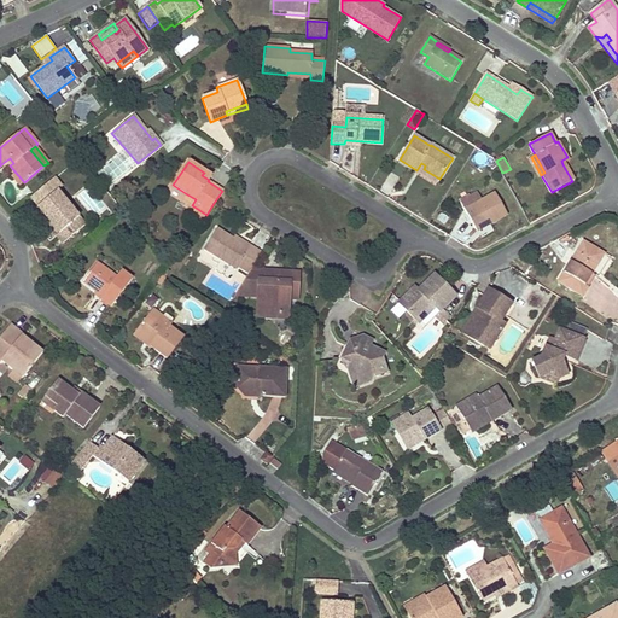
[(421,163),(417,170),(437,184),(439,179),(424,169),(425,165),(421,163)]
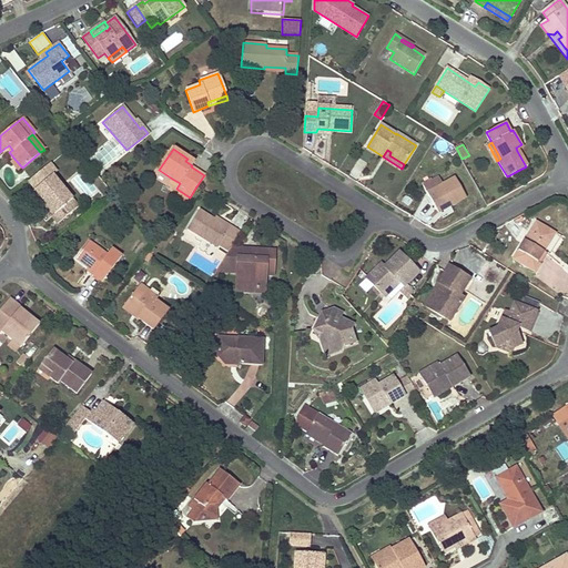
[(22,168),(14,159),(11,161),(19,170),(22,168)]
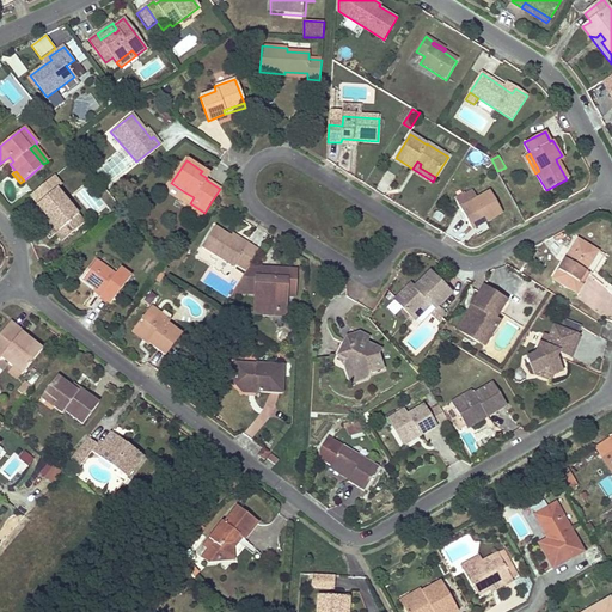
[(34,208),(46,222),(49,220),(53,225),(57,231),(54,233),(62,242),(84,224),(55,190),(34,208)]
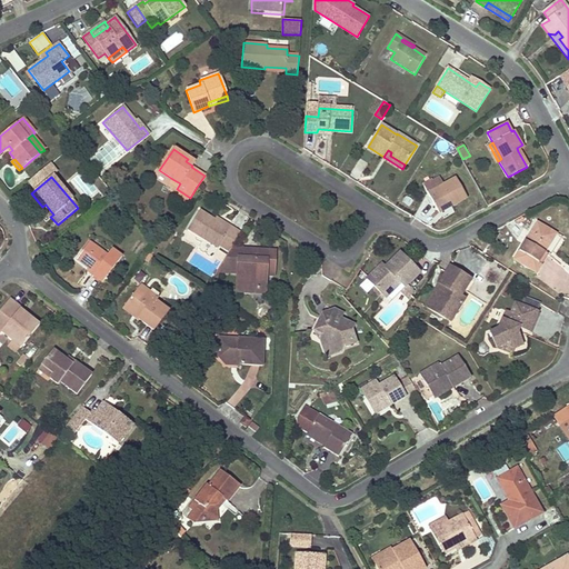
[(423,187),(428,193),(443,185),(440,178),(423,187)]
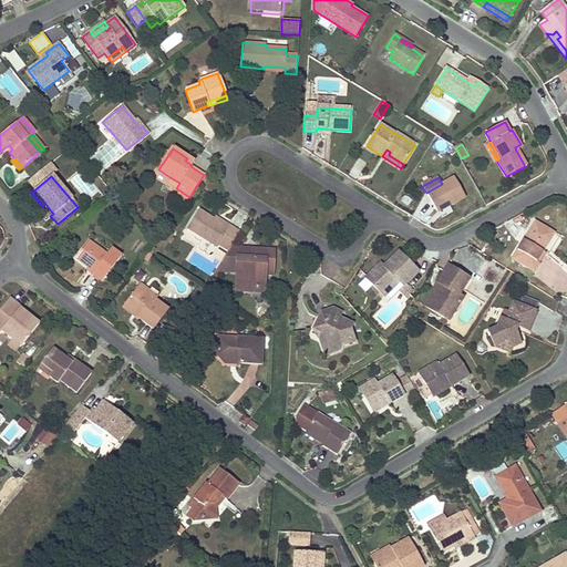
[(172,178),(167,183),(176,188),(179,183),(172,178)]
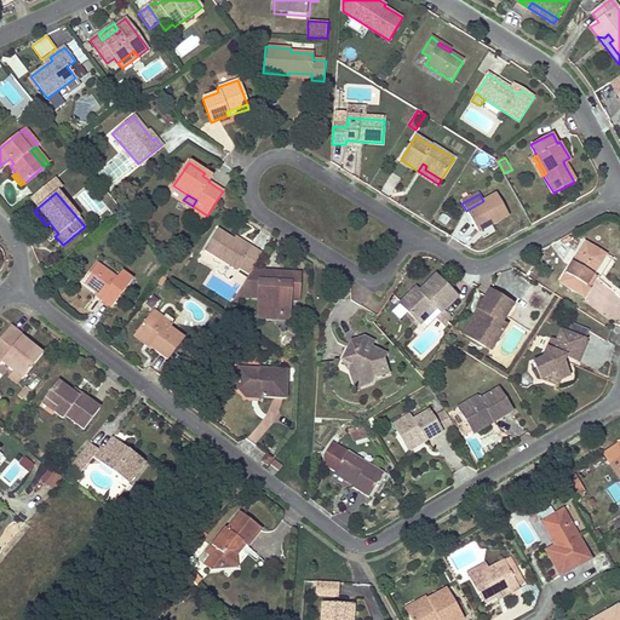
[(483,201),(466,211),(478,233),(509,217),(495,195),(483,201)]
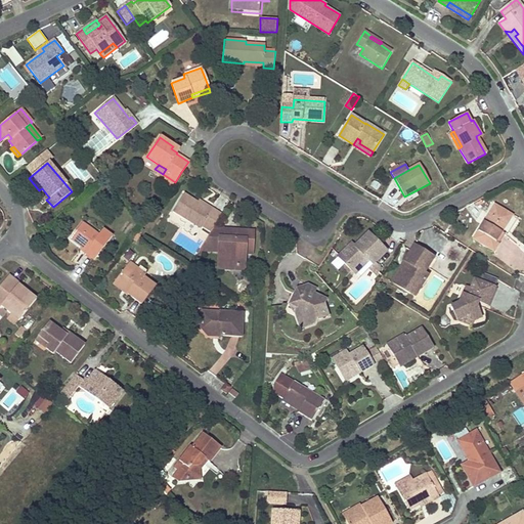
[(166,176),(162,180),(172,186),(175,182),(166,176)]
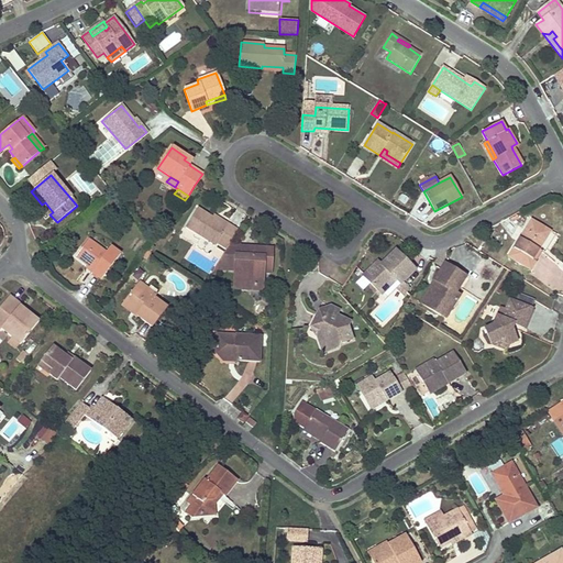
[(227,227),(211,218),(197,209),(185,227),(214,245),(217,243),(227,249),(228,245),(229,245),(238,231),(228,224),(227,227)]
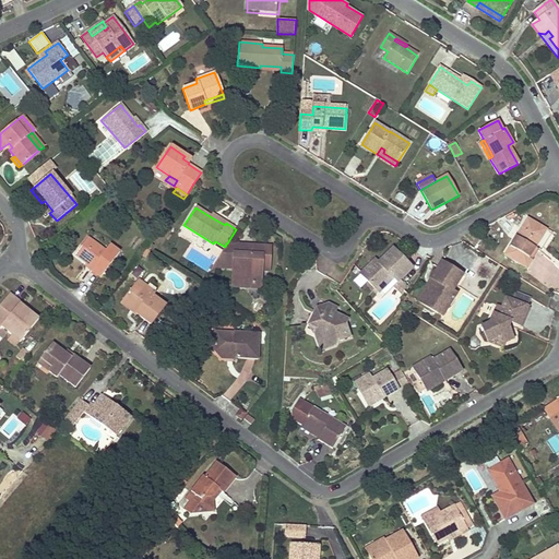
[(212,214),(210,216),(225,225),(226,223),(212,214)]
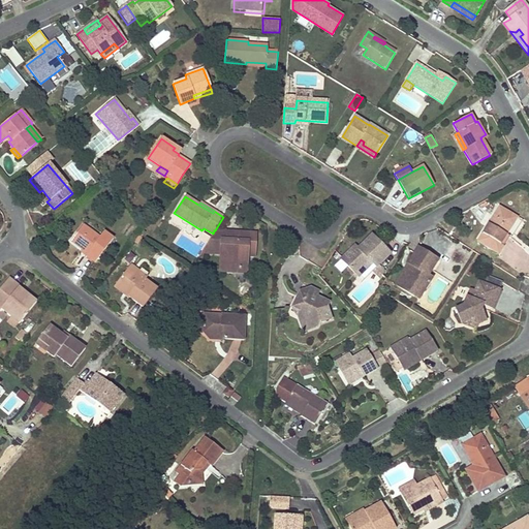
[(500,208),(478,244),(499,255),(510,239),(512,240),(523,222),(500,208)]
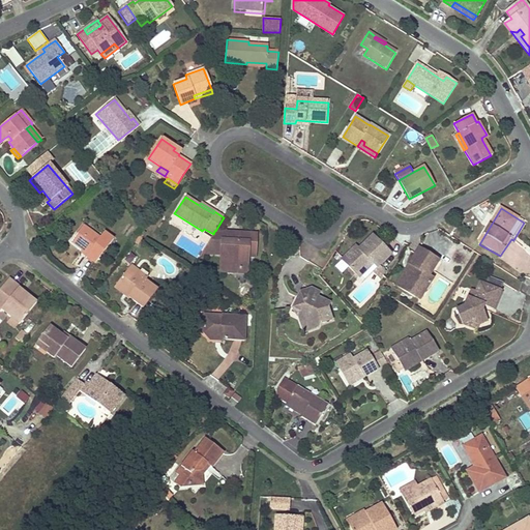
[(83,226),(78,233),(81,236),(87,235),(90,231),(83,226)]
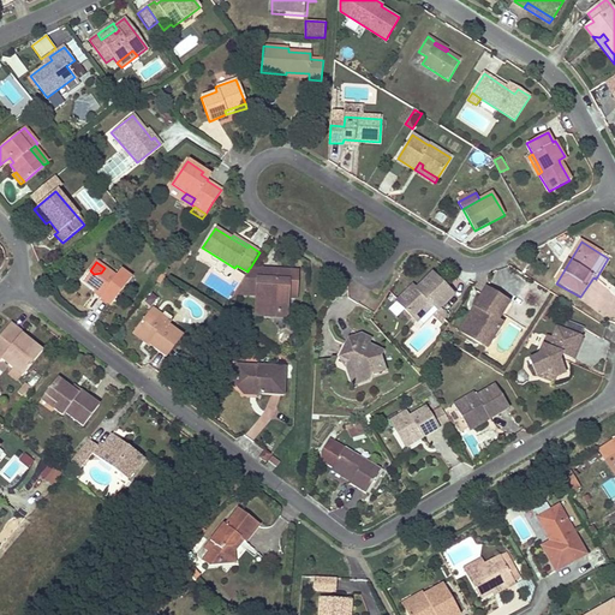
[(90,270),(83,280),(95,291),(100,294),(99,297),(109,306),(131,278),(120,269),(115,275),(105,268),(101,273),(94,274),(90,270)]
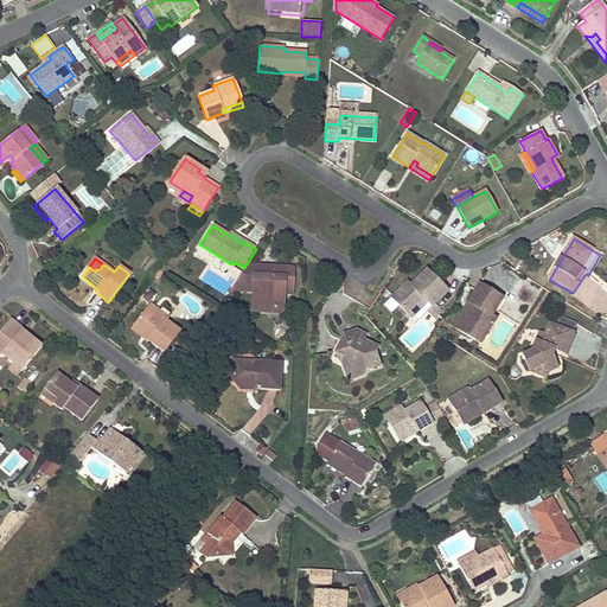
[(244,268),(229,291),(243,293),(250,282),(254,282),(254,276),(260,266),(246,264),(244,268)]
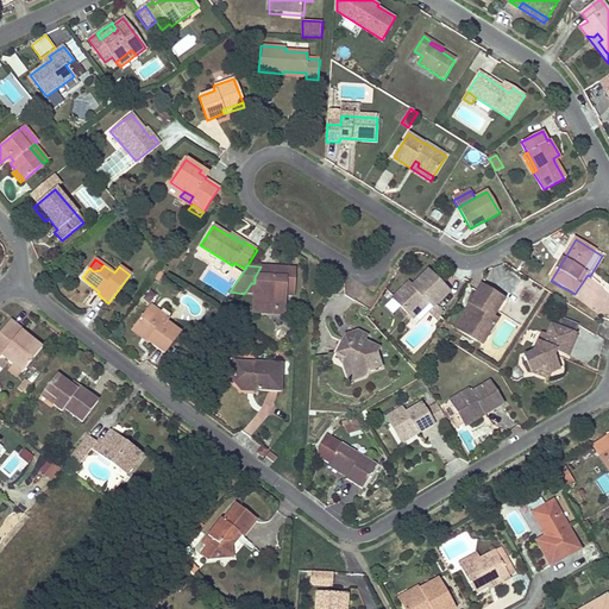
[(251,283),(244,294),(253,295),(252,308),(270,309),(270,312),(278,312),(278,311),(282,311),(284,296),(293,296),(295,270),(281,269),(281,278),(274,278),(275,268),(261,267),(255,277),(255,283),(251,283)]
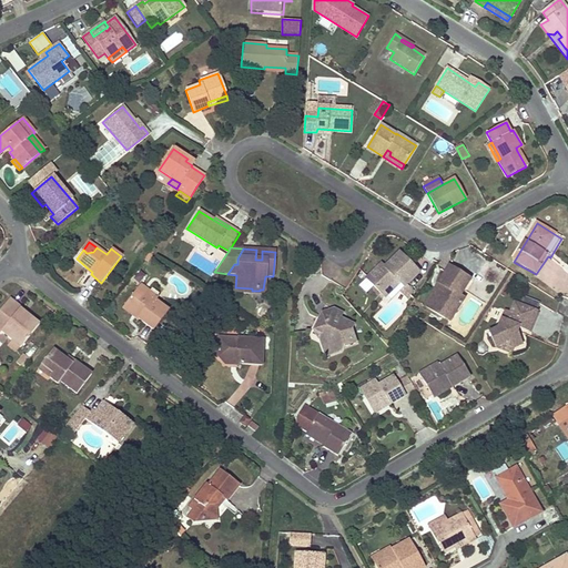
[(377,267),(365,279),(381,294),(395,280),(398,283),(403,286),(417,272),(398,252),(384,266),(381,270),(377,267)]
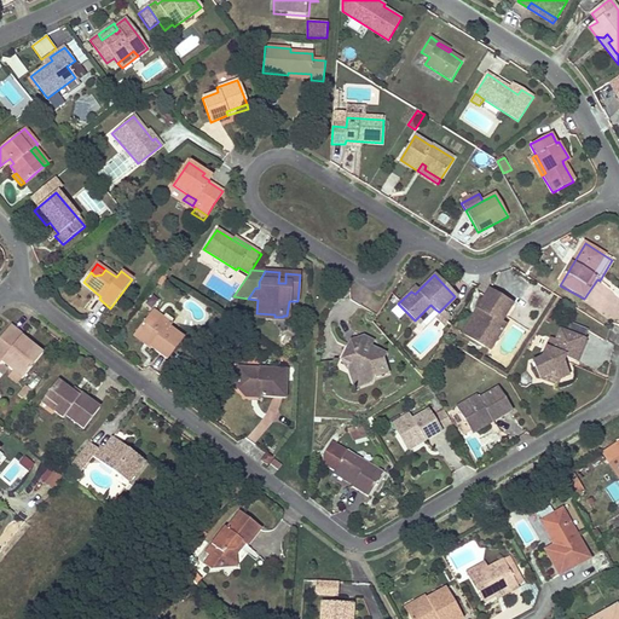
[(481,314),(466,337),(482,348),(490,337),(495,341),(504,327),(499,324),(510,307),(487,293),(475,311),(481,314)]
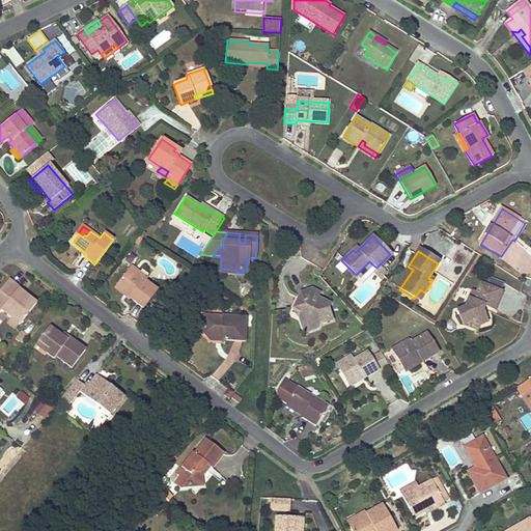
[(369,261),(356,275),(359,278),(372,264),(369,261)]
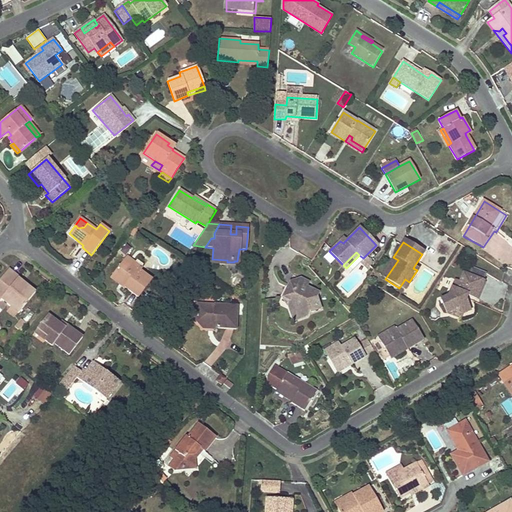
[(126,257),(124,260),(139,270),(141,268),(126,257)]
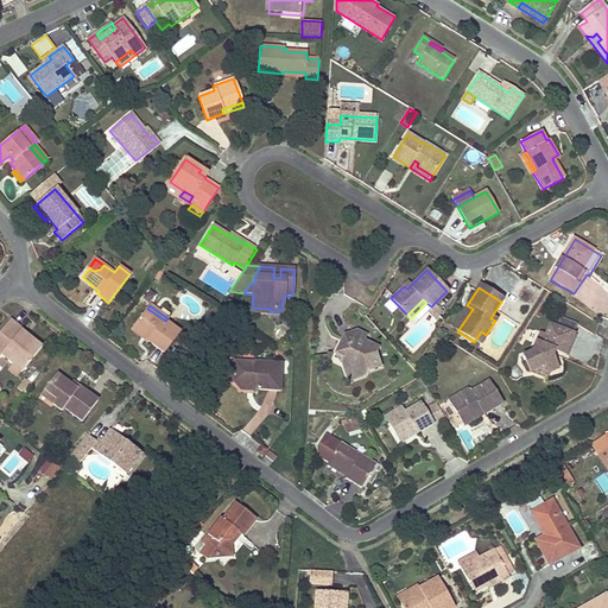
[(467,305),(453,329),(457,331),(473,309),(467,305)]
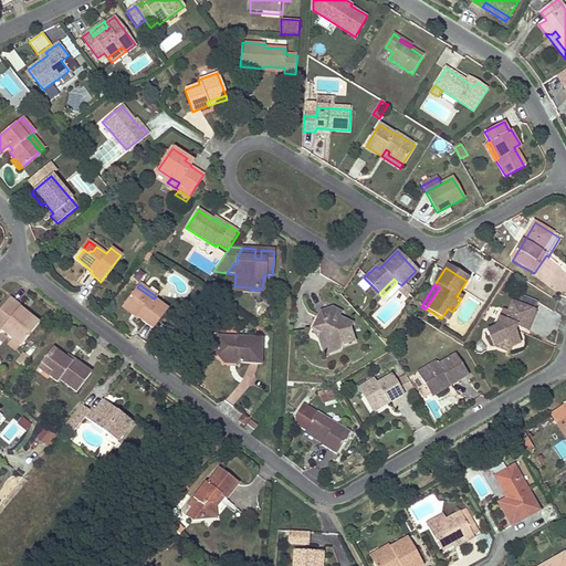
[(137,287),(124,305),(139,316),(137,317),(152,328),(166,308),(154,299),(137,287)]
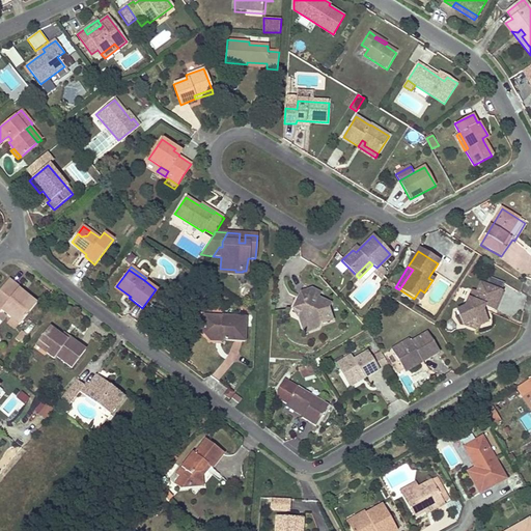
[(0,287),(0,308),(10,317),(18,324),(19,325),(35,304),(26,297),(18,289),(19,287),(8,278),(0,287)]
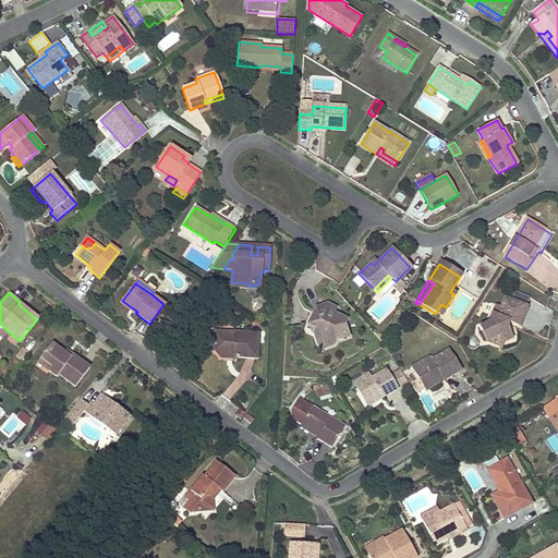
[(520,295),(517,302),(529,307),(532,301),(520,295)]
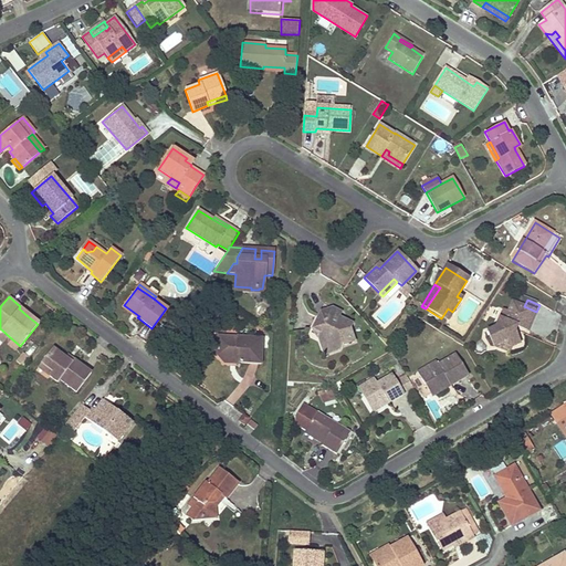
[(504,321),(500,320),(495,329),(489,332),(501,343),(509,341),(512,348),(521,345),(515,332),(517,327),(527,332),(536,312),(524,306),(513,302),(509,313),(504,321)]
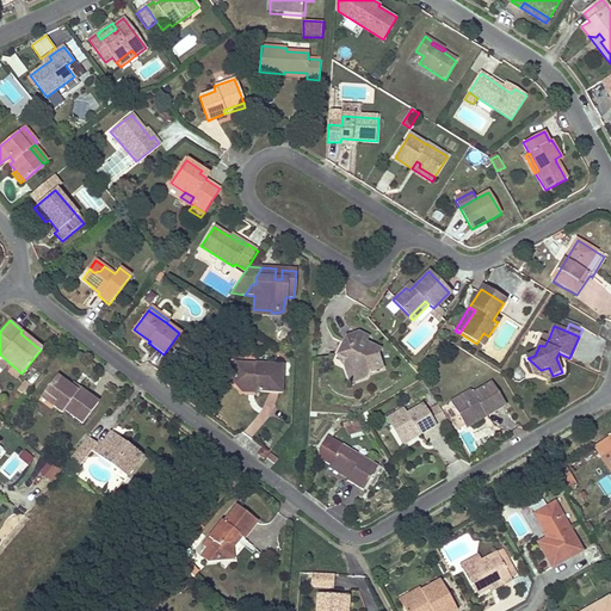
[(349,328),(346,334),(356,339),(353,344),(362,347),(364,343),(366,337),(349,328)]
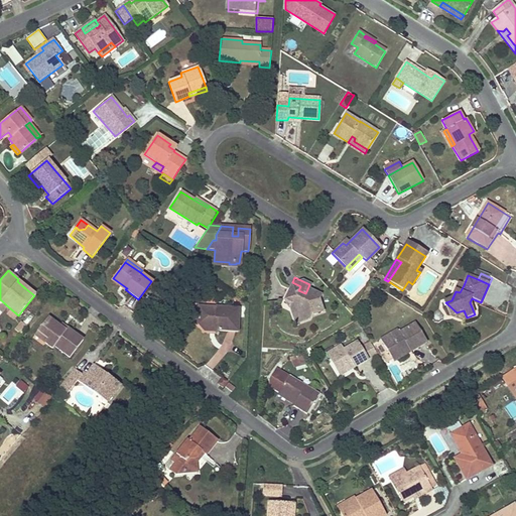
[(127,288),(113,278),(111,280),(124,290),(125,289),(127,288)]
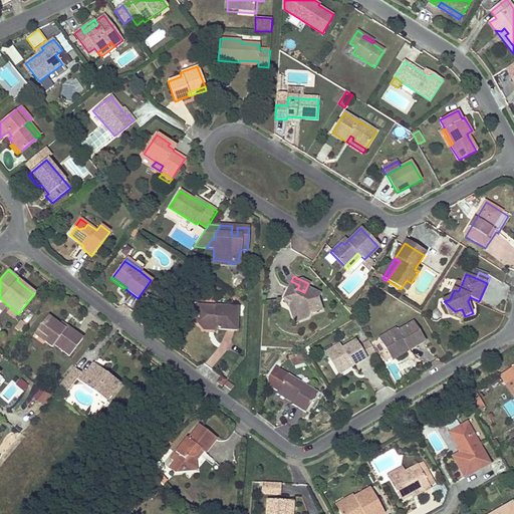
[(18,278),(17,280),(25,287),(26,285),(18,278)]
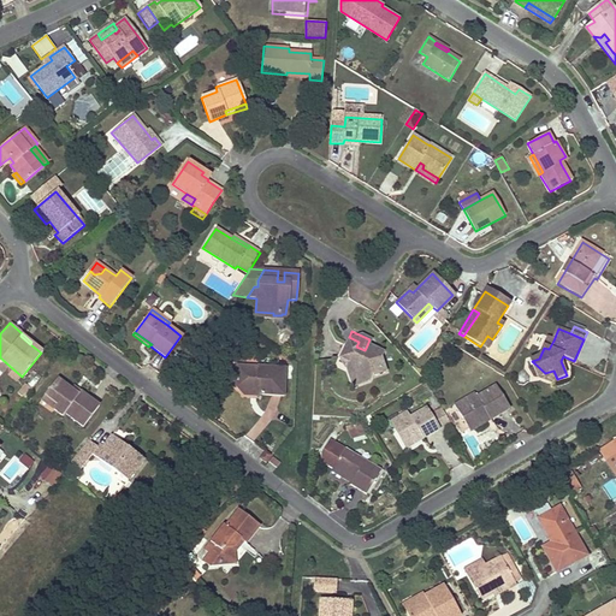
[(487,336),(480,347),(486,350),(492,339),(487,336)]
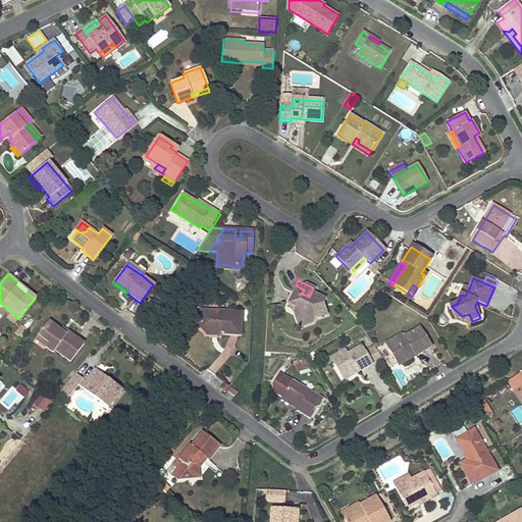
[(294,309),(293,313),(301,316),(304,326),(312,324),(315,318),(318,319),(326,317),(322,304),(324,300),(311,293),(309,297),(302,294),(304,290),(296,285),(285,305),(294,309)]
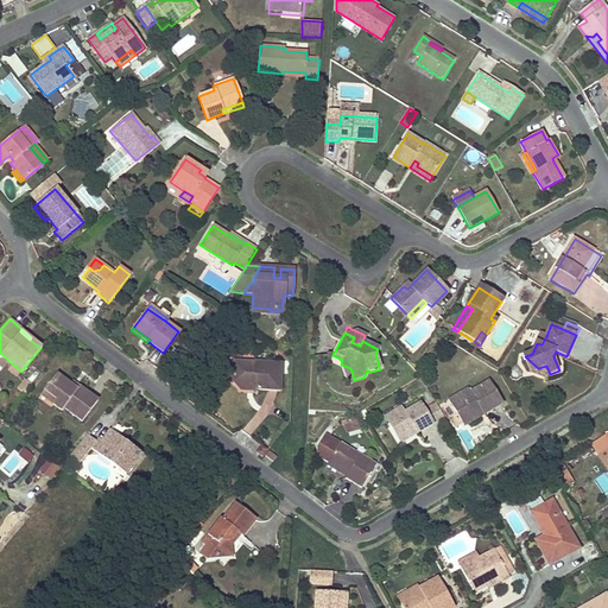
[(232,381),(236,387),(246,387),(251,382),(257,382),(257,388),(279,390),(282,363),(233,360),(232,381)]
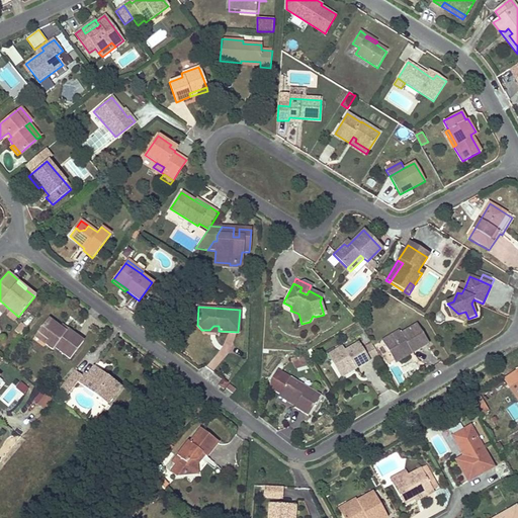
[(17,316),(10,310),(6,316),(13,321),(17,316)]
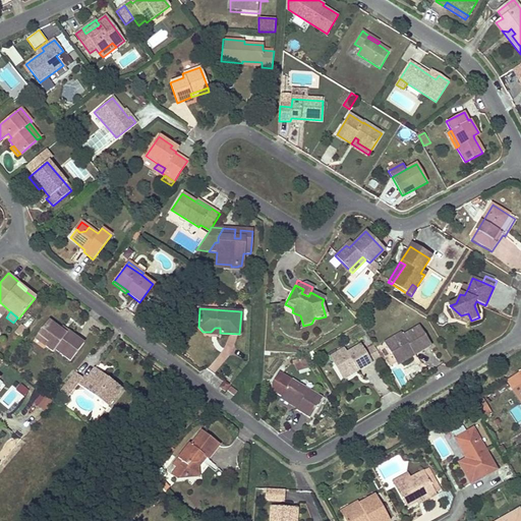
[(300,315),(292,312),(296,328),(303,326),(300,315)]
